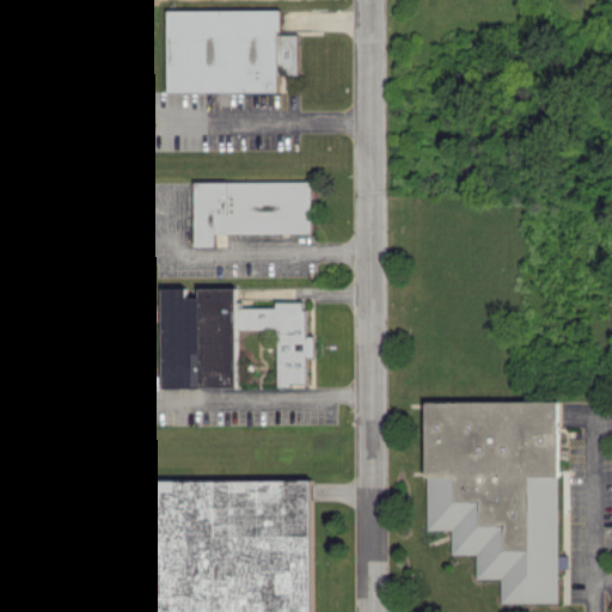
[(167,91),(279,91),(279,74),(298,74),(298,34),(281,34),(281,10),(169,8),(167,91)]
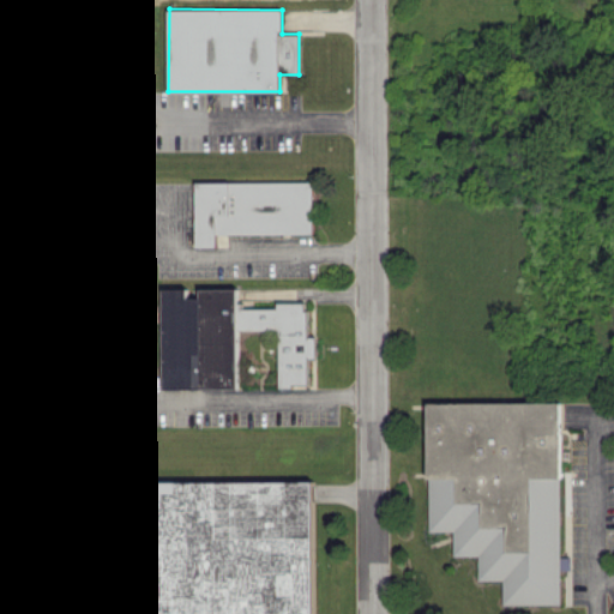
[(196,246),(217,246),(217,234),(313,233),(312,181),(196,182),(196,246)]
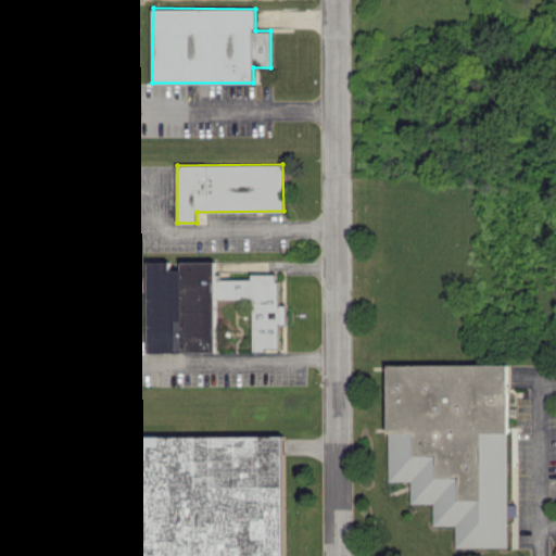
[(148,351),(216,351),(216,299),(252,298),(253,349),(279,349),(279,324),(287,324),(286,304),(277,304),(277,273),(250,273),(250,278),(215,278),(215,261),(181,261),(181,269),(169,269),(169,261),(148,261),(148,351)]
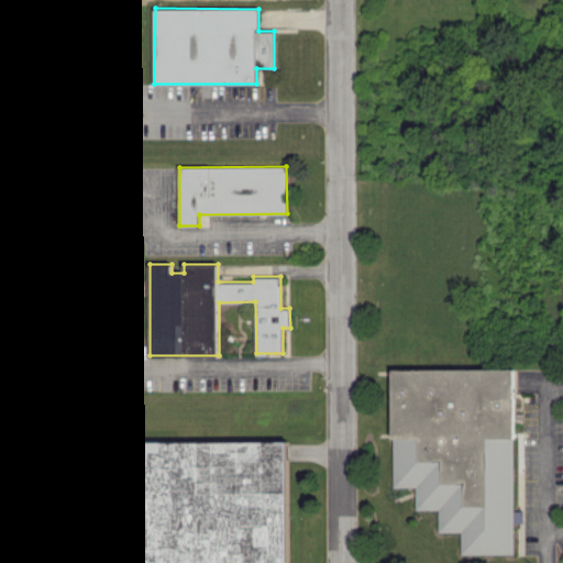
[(393,368),(393,486),(416,486),(416,509),(438,509),(438,531),(461,531),(461,553),(514,553),(514,368),(393,368)]
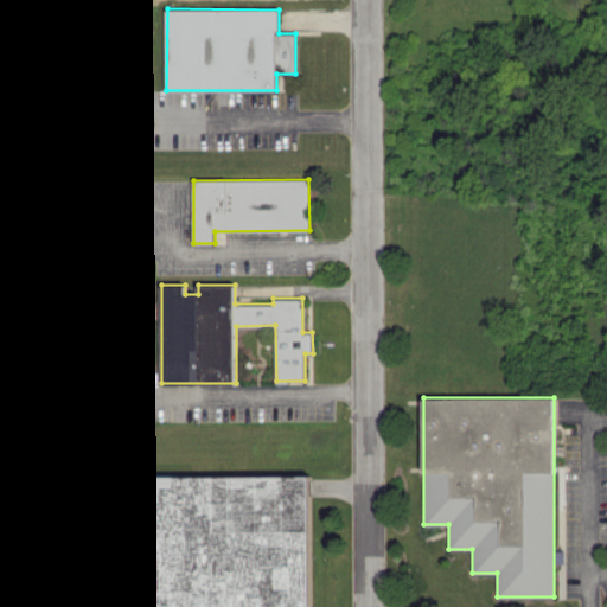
[(149,475),(148,606),(310,606),(310,475),(149,475)]
